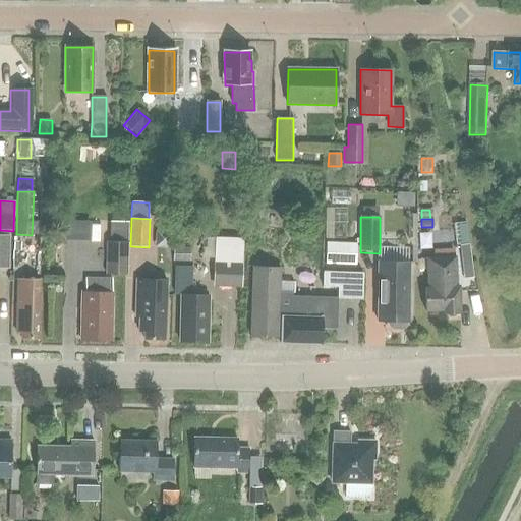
[(111,242),(129,242),(129,223),(111,222),(111,242)]
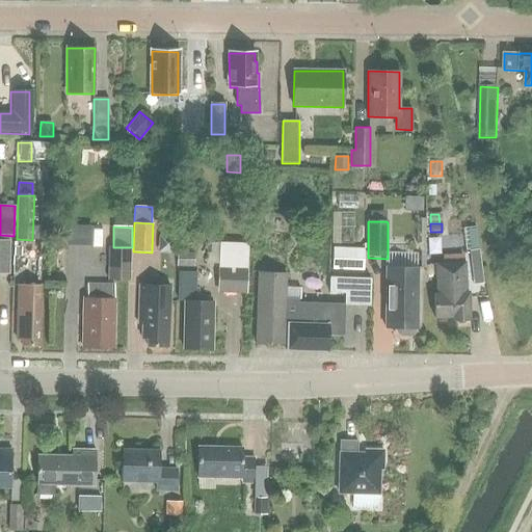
[(477,231),(464,232),(466,249),(478,248),(477,231)]
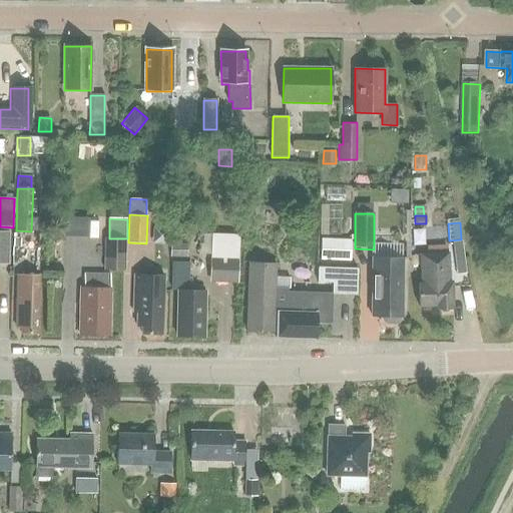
[(153,227),(152,243),(170,244),(170,227),(153,227)]
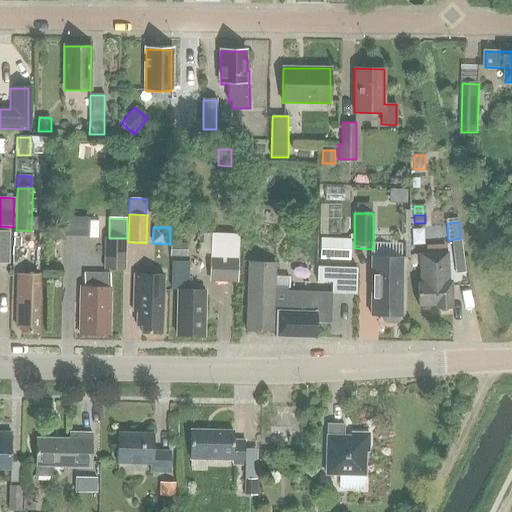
[(0,263),(10,263),(10,231),(0,230),(0,263)]
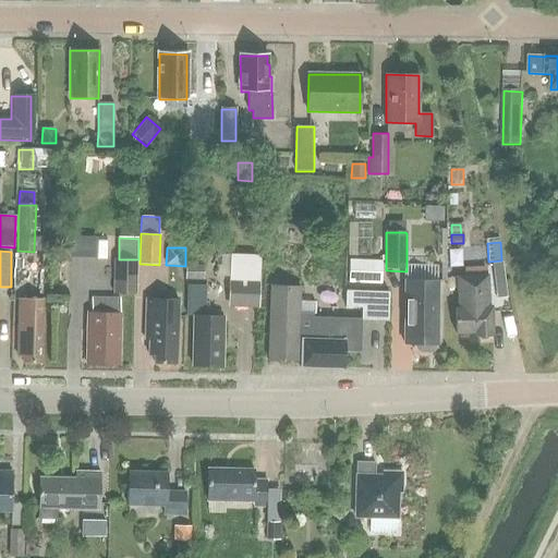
[(259,281),(261,257),(231,256),(230,280),(229,280),(228,303),(259,304),(259,281)]
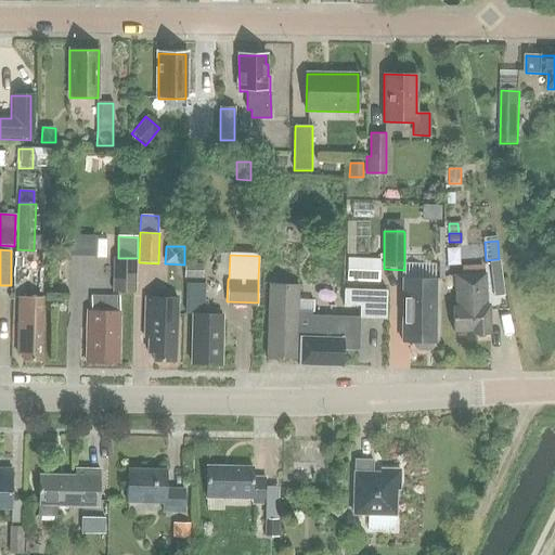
[(138,258),(118,258),(115,257),(114,293),(137,293),(138,258)]
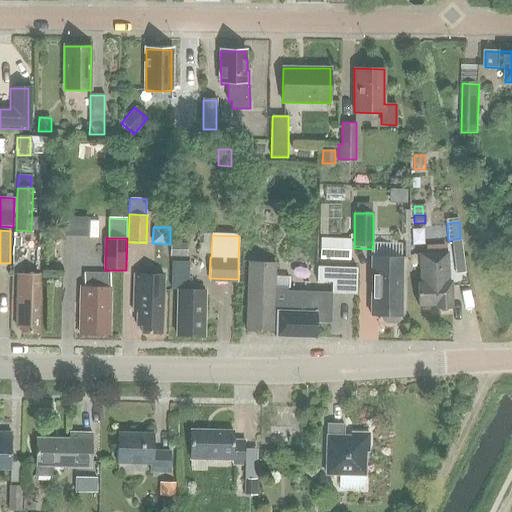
[(351,239),(321,238),(320,259),(350,261),(351,239)]
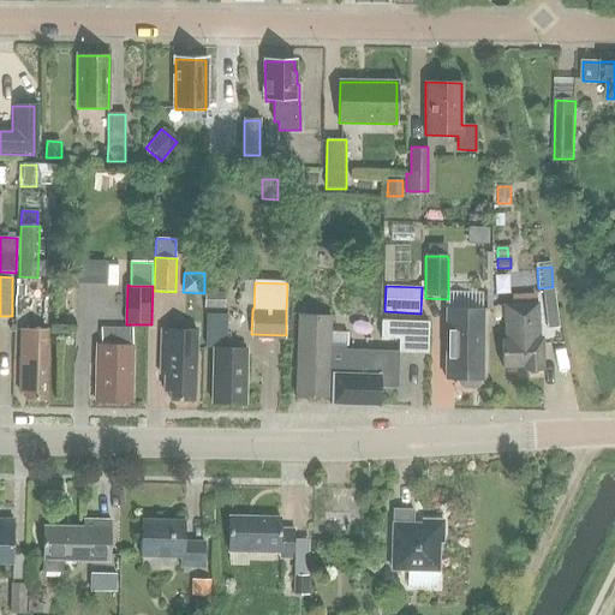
[(204,292),(204,309),(225,309),(225,293),(204,292)]
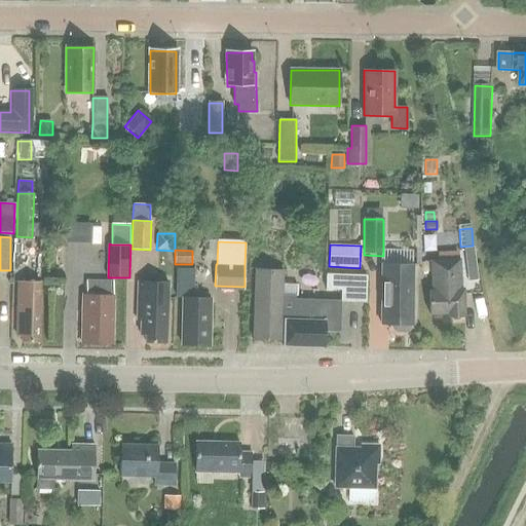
[(446,317),(464,316),(462,289),(461,289),(459,260),(434,261),(429,261),(431,290),(428,291),(429,314),(446,313),(446,317)]
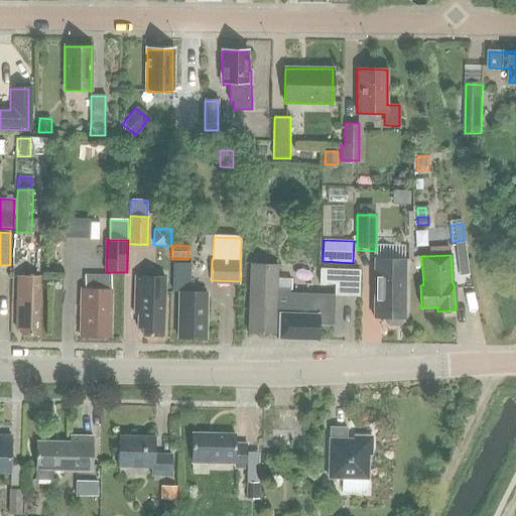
[(413,258),(413,267),(421,267),(421,257),(413,258)]
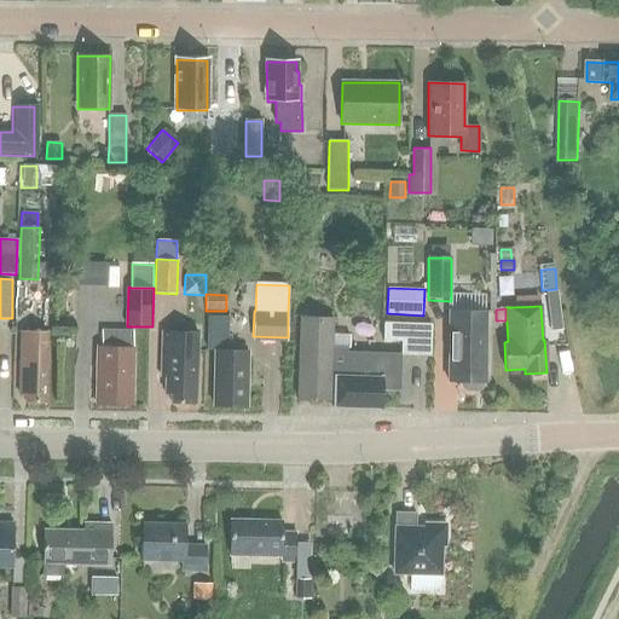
[(450,312),(449,382),(461,382),(461,385),(463,388),(467,391),(478,391),(481,389),(484,385),(484,382),(486,382),(487,312),(450,312)]
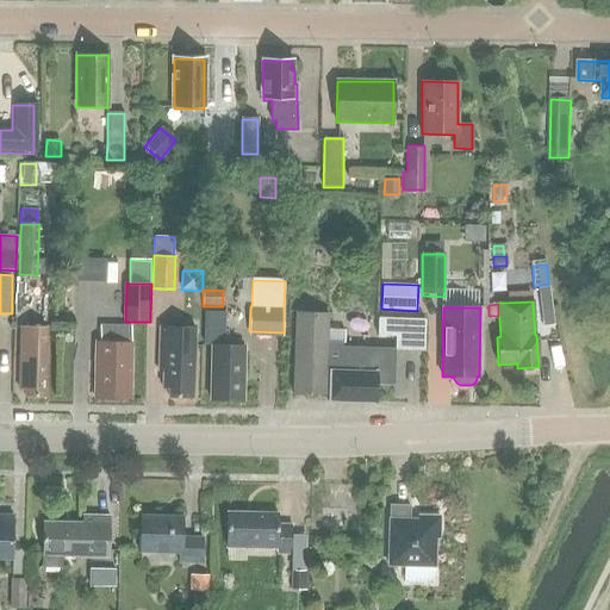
[(243,402),(244,347),(224,346),(225,312),(205,312),(205,346),(211,346),(210,400),(243,402)]
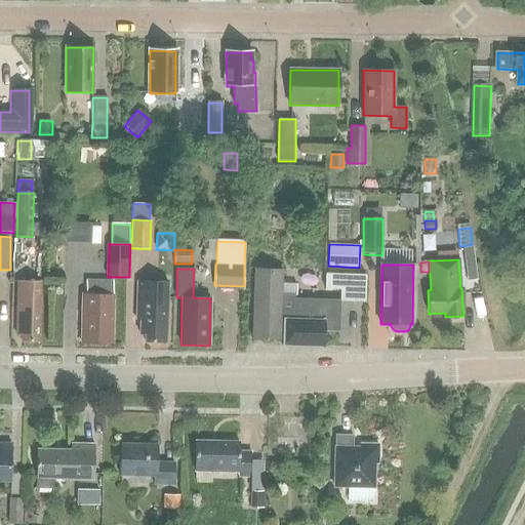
[(296,296),(297,284),(282,284),(282,271),(255,270),(253,339),(280,340),(280,339),(283,339),(283,347),(324,348),(324,331),(339,332),(340,300),(294,299),(294,296),(296,296)]
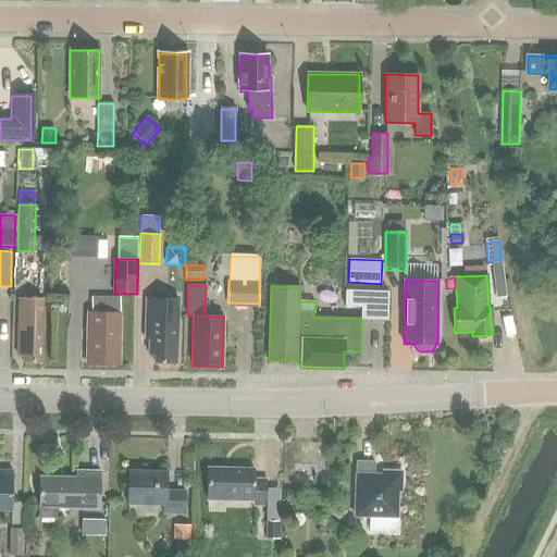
[(345,291),(344,307),(361,307),(361,319),(387,320),(388,292),(345,291)]
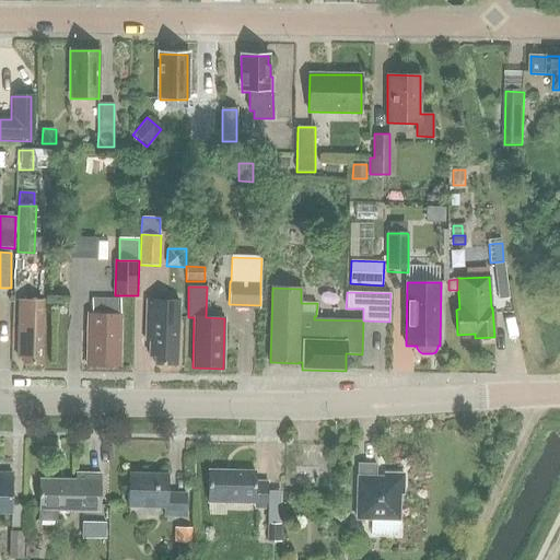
[(20,300),(18,358),(23,358),(23,364),(42,364),(43,301),(20,300)]
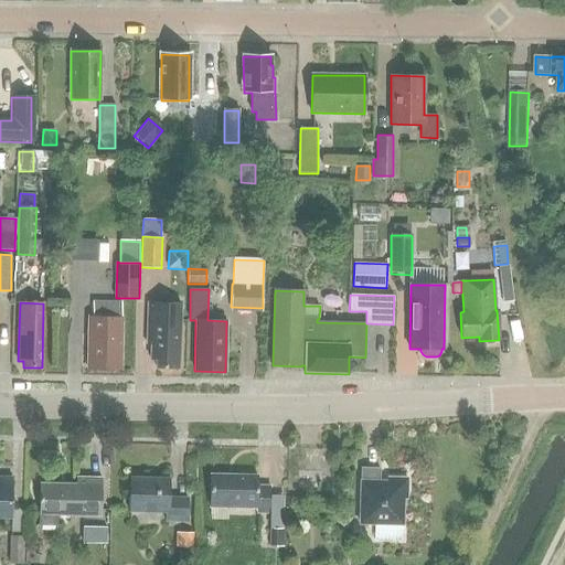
[(89,317),(88,369),(120,370),(121,304),(93,304),(93,317),(89,317)]
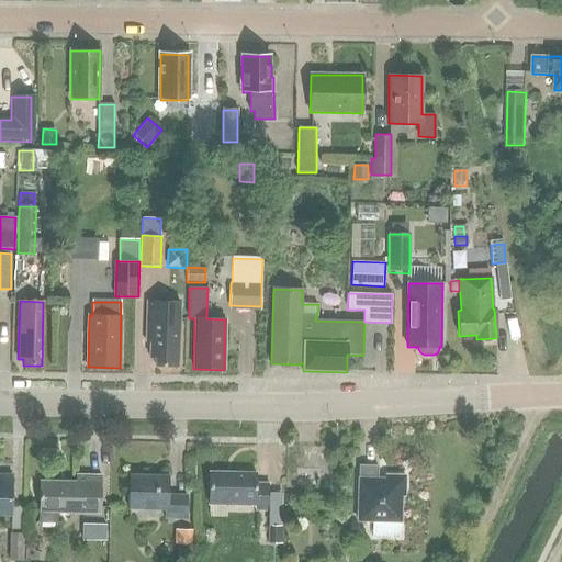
[(147,302),(146,343),(150,343),(149,358),(155,359),(155,366),(177,367),(180,303),(147,302)]
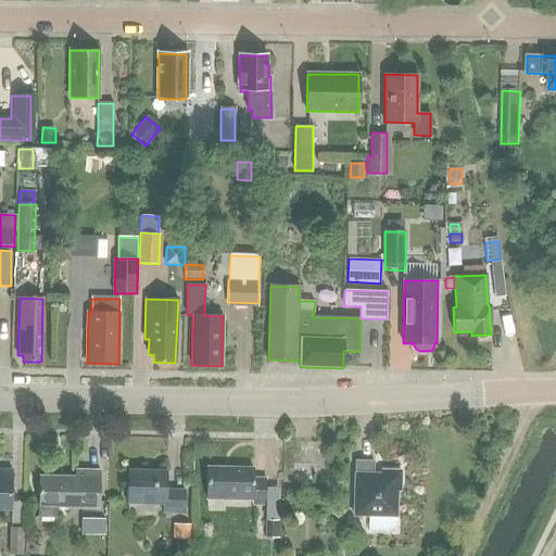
[(374,474),(374,460),(356,460),(354,516),(369,516),(369,530),(395,531),(395,517),(396,517),(396,490),(401,490),(401,470),(382,470),(381,475),(374,474)]
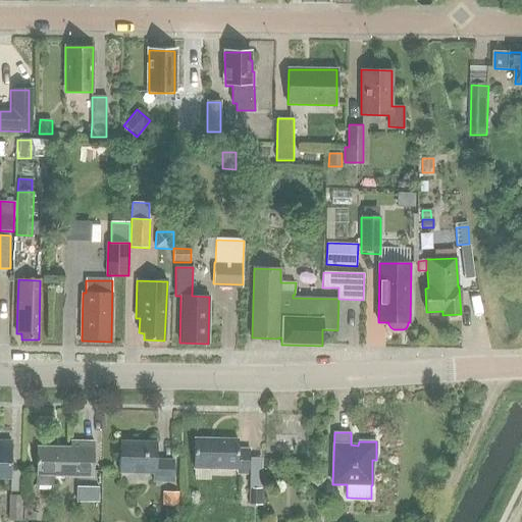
[(249,473),(250,450),(238,450),(238,439),(195,438),(195,468),(237,469),(237,472),(249,473)]
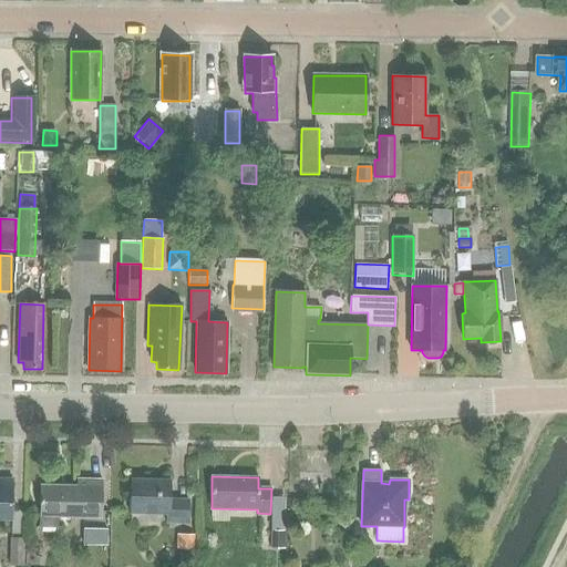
[(0,519),(11,521),(12,478),(0,477),(0,519)]
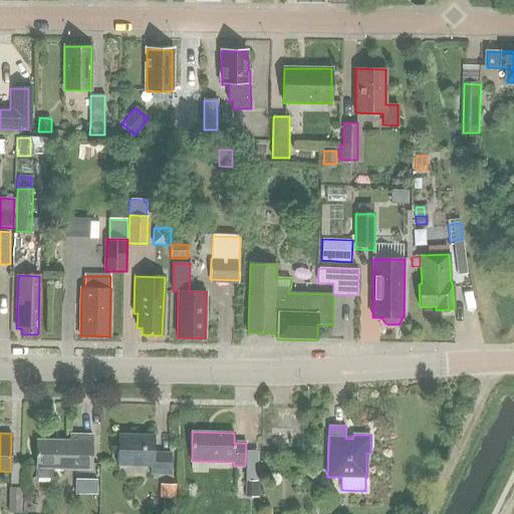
[(91,470),(92,436),(69,436),(69,441),(36,441),(35,478),(52,479),(53,469),(91,470)]
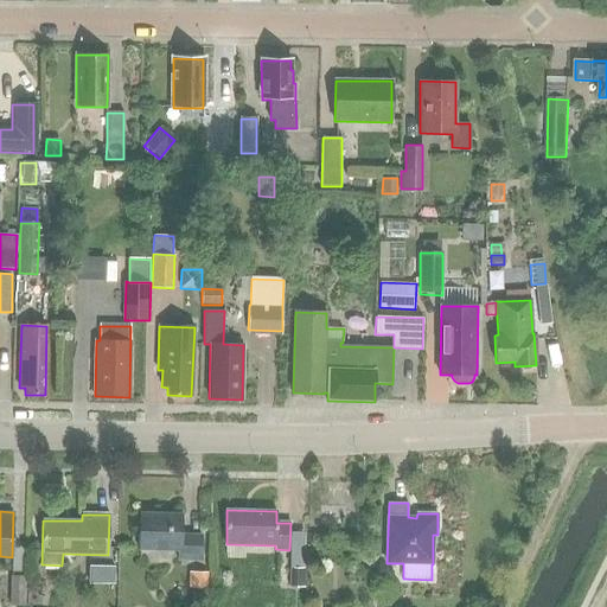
[(202,561),(202,537),(181,536),(181,516),(139,515),(138,549),(177,549),(177,560),(202,561)]
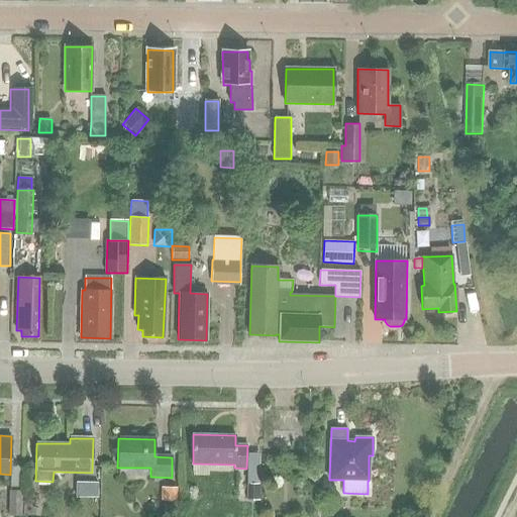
[(97,497),(98,483),(76,483),(76,497),(97,497)]
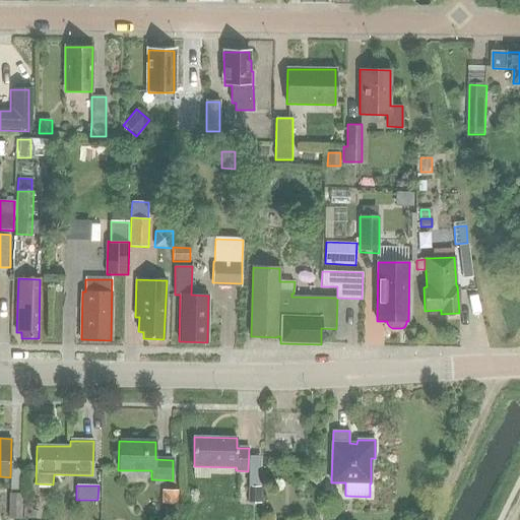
[(164,490),(164,503),(179,503),(179,491),(164,490)]
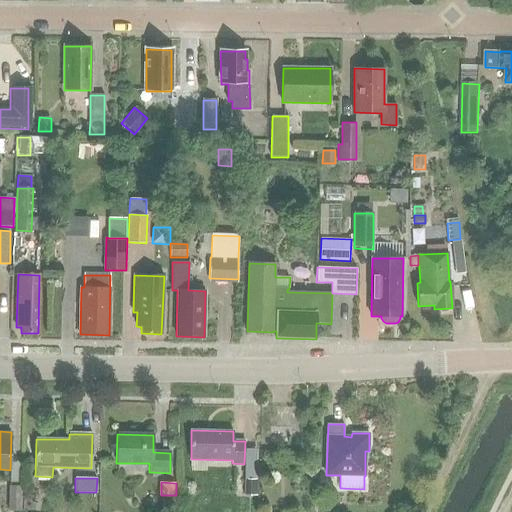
[(6,510),(20,511),(21,485),(7,485),(6,510)]
